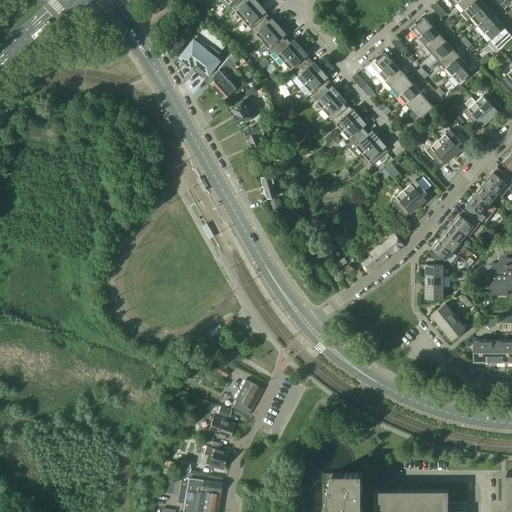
[(240,0),(232,7),(242,19),(259,3),(257,1),(255,0),(240,0)]
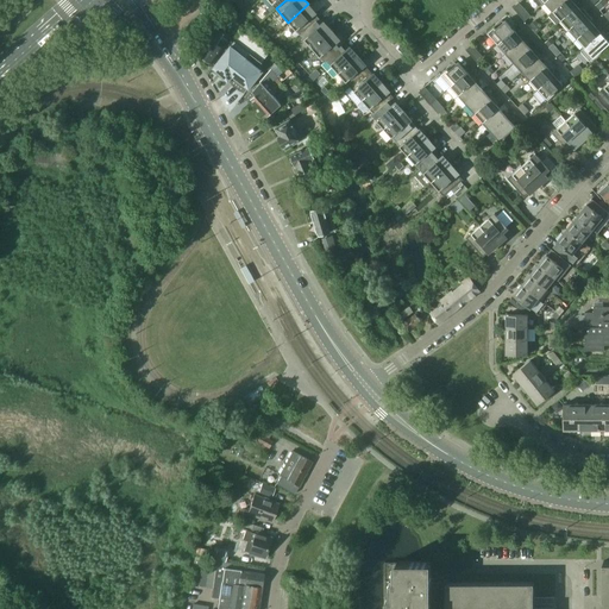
[(547,0),(545,2),(553,12),(565,0),(547,0)]
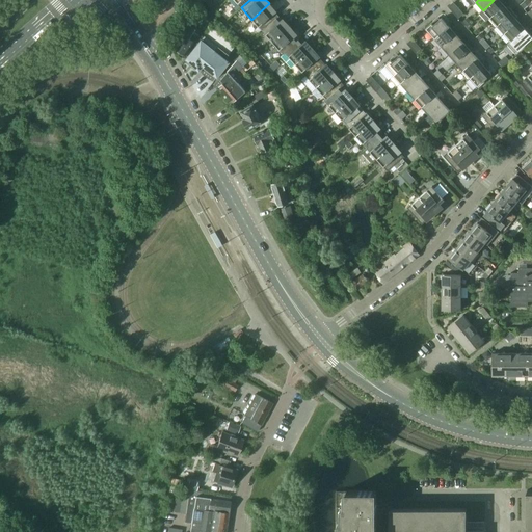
[(486,22),(489,18),(504,5),(499,0),(494,0),(483,10),(479,14),(486,22)]
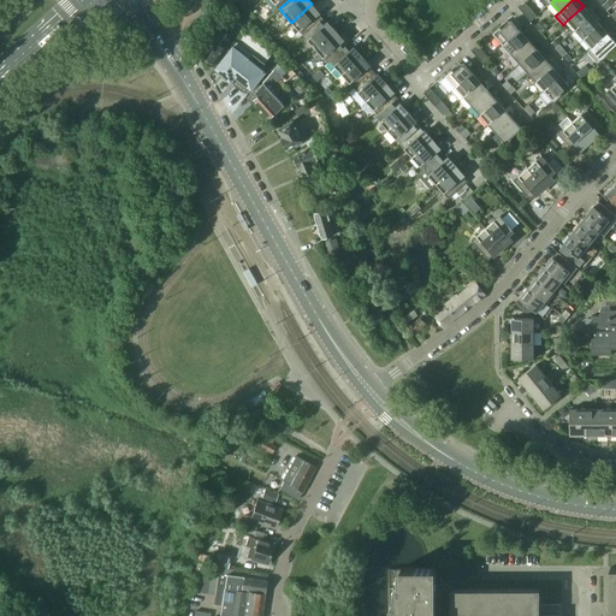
[(615,3),(612,0),(608,0),(602,6),(606,11),(615,3)]
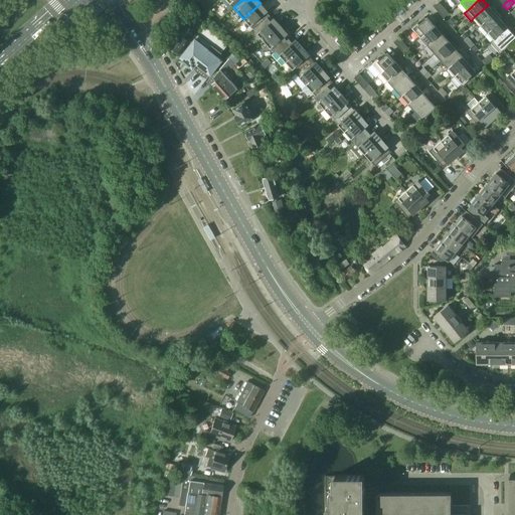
[(261,3),(243,19),(253,30),(270,16),(266,12),(265,10),(265,9),(264,7),(263,5),(261,3)]
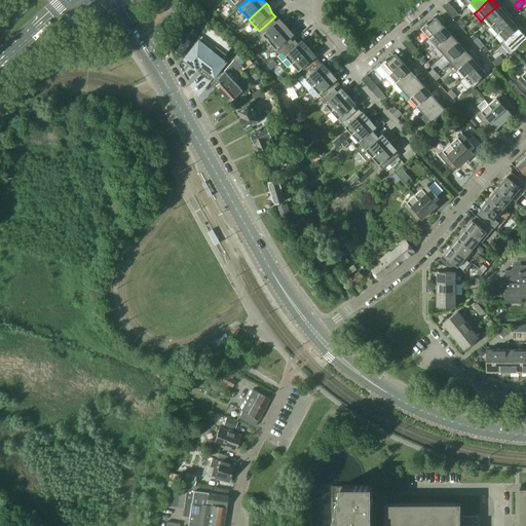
[(457,13),(448,3),(443,7),(453,17),(457,13)]
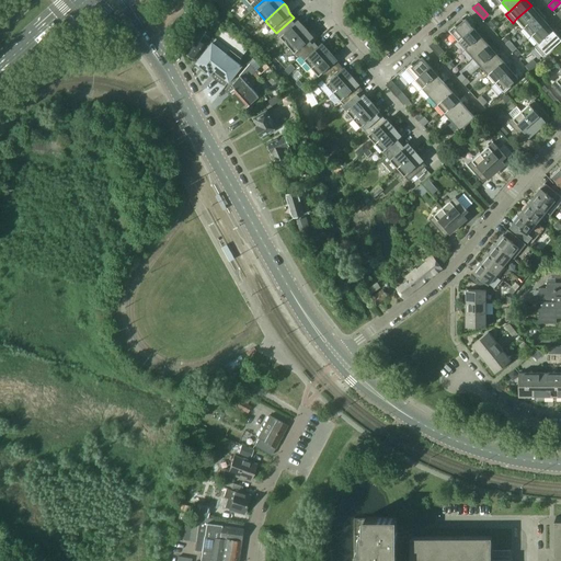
[(531,6),(516,19),(524,27),(540,13),(538,10),(536,11),(531,6)]
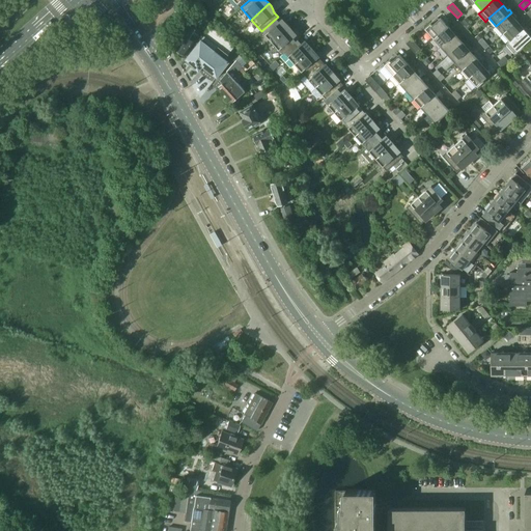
[(511,12),(496,26),(503,34),(516,22),(512,17),(514,15),(511,12)]
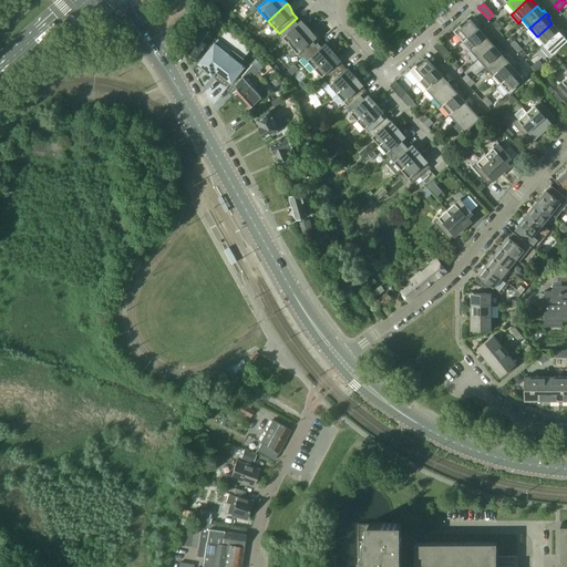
[(297,18),(279,33),(290,45),(309,29),(308,27),(307,27),(305,24),(302,23),(300,22),(297,18)]
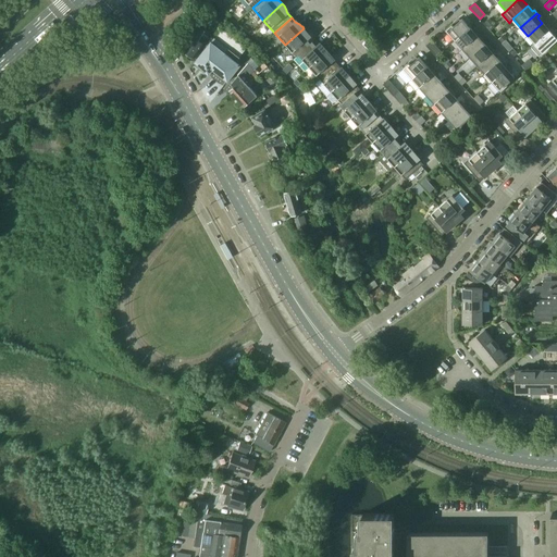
[(462,19),(454,26),(452,24),(445,31),(455,40),(470,27),(462,19)]
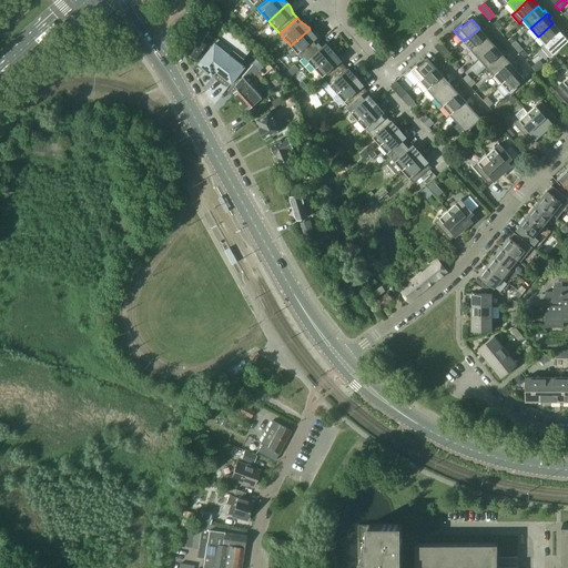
[(553,23),(538,37),(546,44),(563,30),(559,27),(558,29),(553,23)]
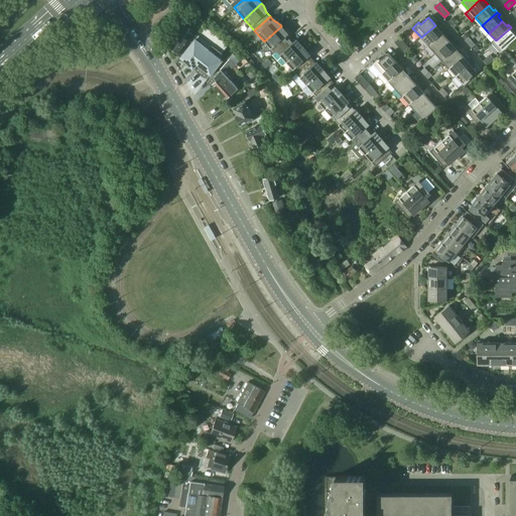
[(183,28),(175,40),(170,48),(179,54),(188,41),(183,38),(191,27),(188,23),(184,28),(183,28)]
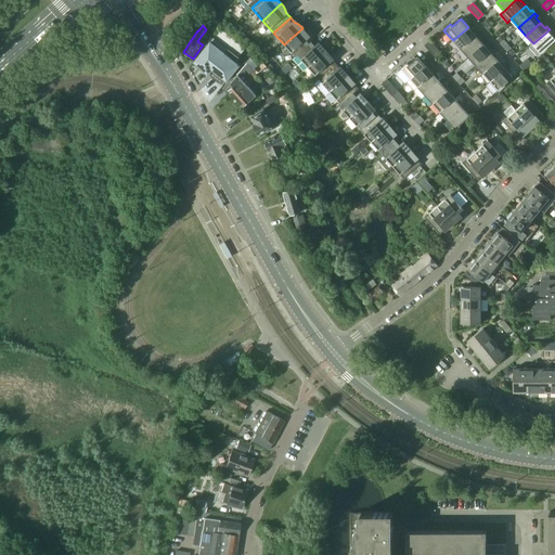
[(468,27),(453,40),(461,49),(477,35),(475,31),(473,33),(468,27)]
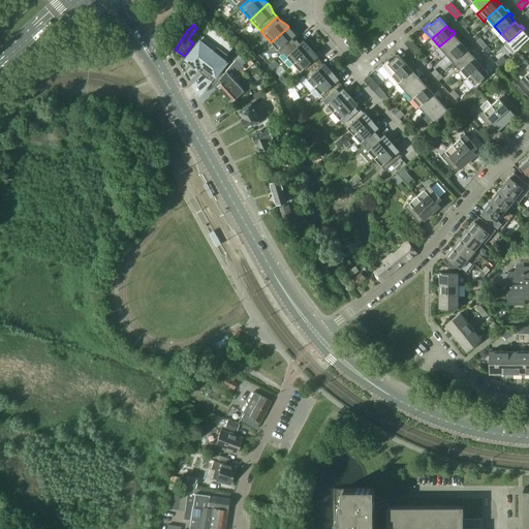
[(288,27),(271,42),(282,54),(283,53),(298,39),(293,35),(292,33),(291,31),(290,29),(289,28),(288,27)]
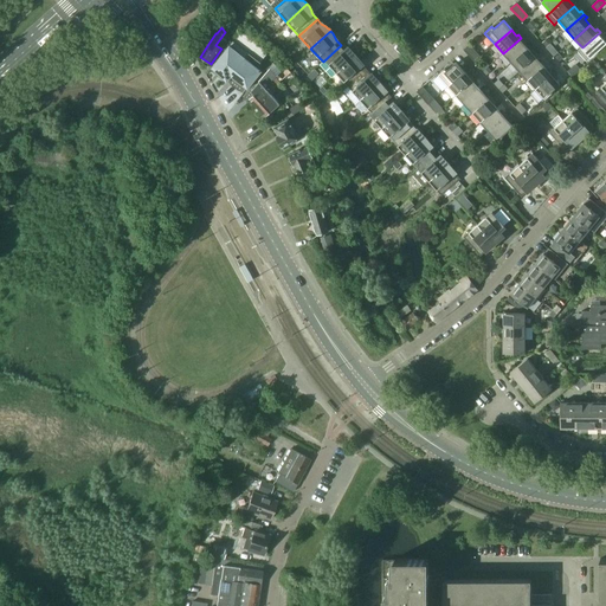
[(242,32),(238,38),(234,42),(233,42),(212,69),(227,82),(232,85),(236,81),(247,89),(262,71),(257,68),(268,53),(242,32)]
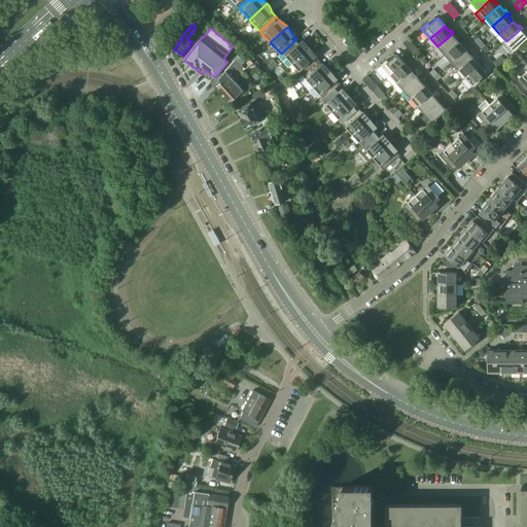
[(510,54),(526,37),(526,36),(523,32),(524,30),(522,28),(506,41),(502,45),(510,54)]
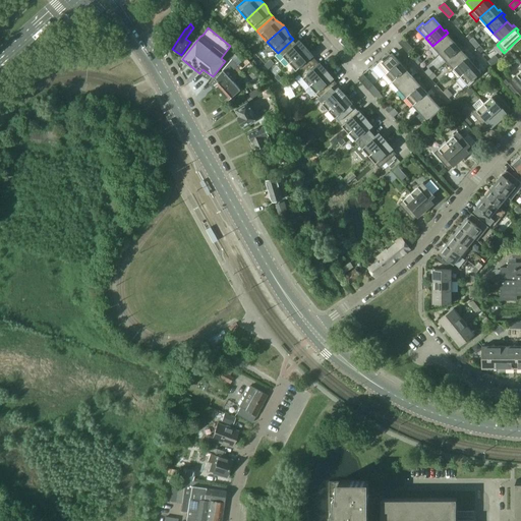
[(448,33),(432,46),(440,54),(453,42),(449,37),(450,35),(448,33)]
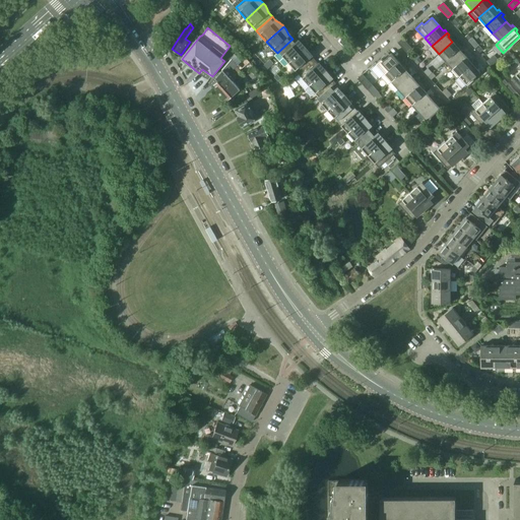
[(470,33),(465,38),(468,41),(472,38),(473,37),(470,33)]
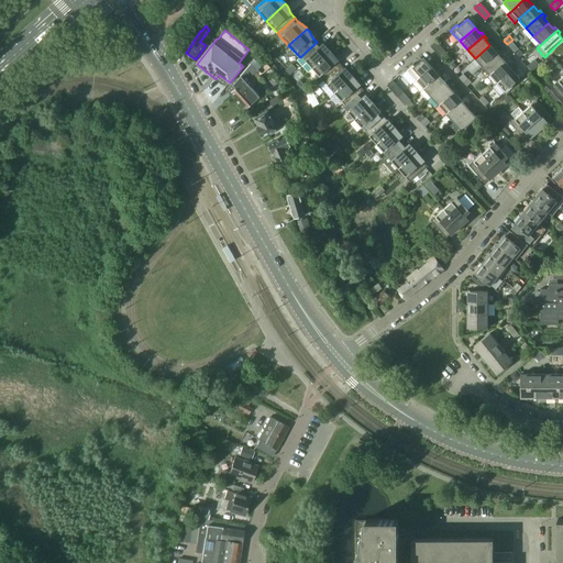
[(308,73),(312,68),(330,53),(331,52),(330,50),(328,48),(326,47),(324,46),(322,45),(318,41),(317,42),(301,56),(300,57),(297,61),(308,73)]
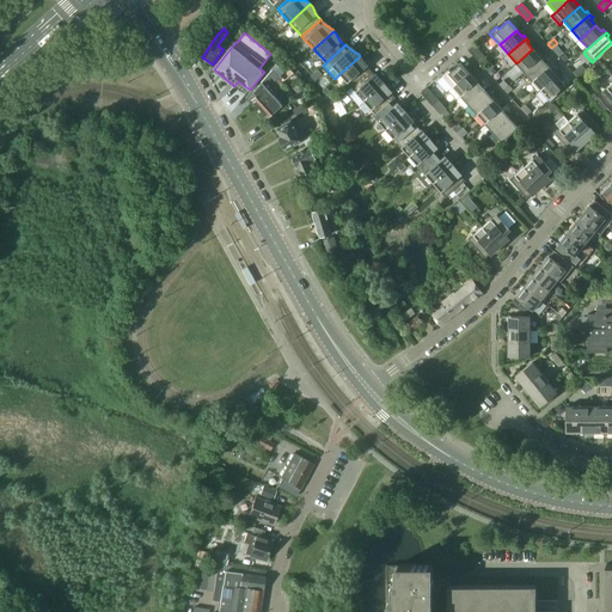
[(485,59),(473,46),(469,50),(479,63),(485,59)]
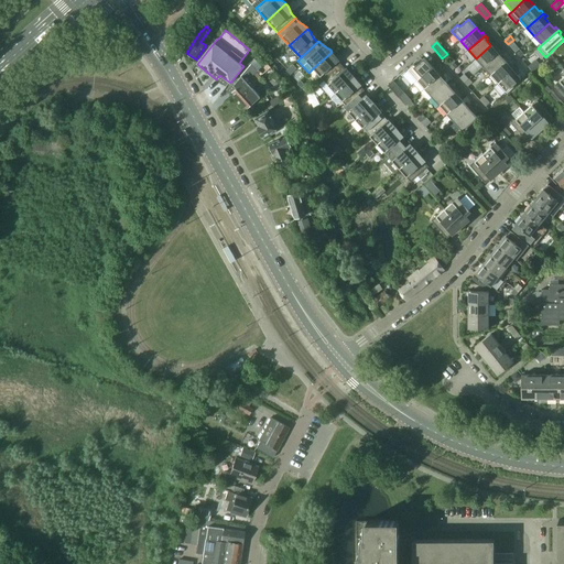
[(490,45),(476,58),(484,66),(500,52),(497,49),(496,51),(490,45)]
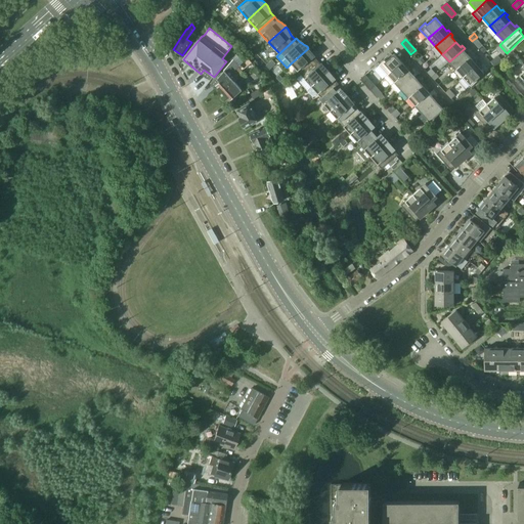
[(308,48),(307,49),(291,63),(301,75),(317,60),(313,56),(312,54),(311,52),(310,50),(310,49),(308,48)]
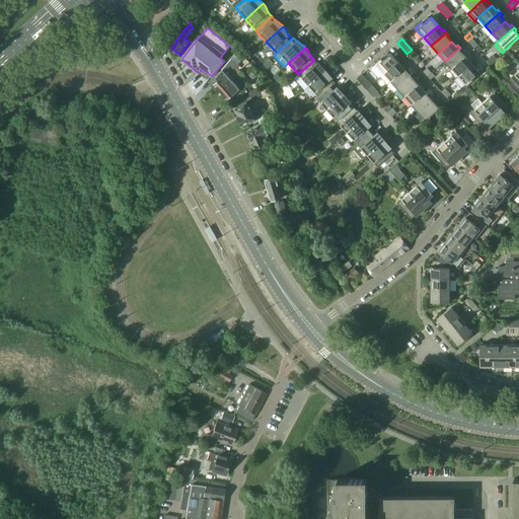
[(460,48),(445,61),(451,69),(465,57),(460,52),(462,50),(460,48)]
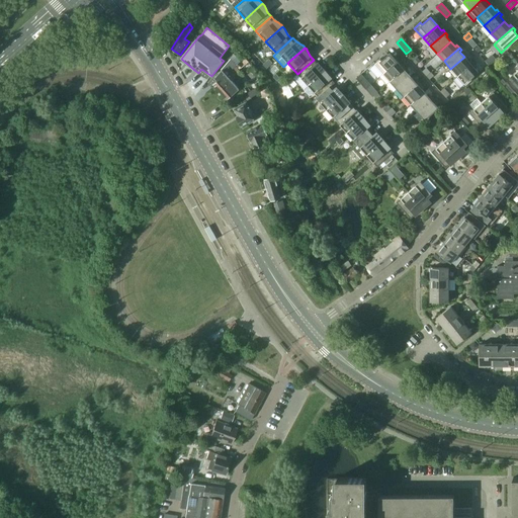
[(390,54),(381,60),(380,59),(374,64),(383,74),(397,62),(390,54)]
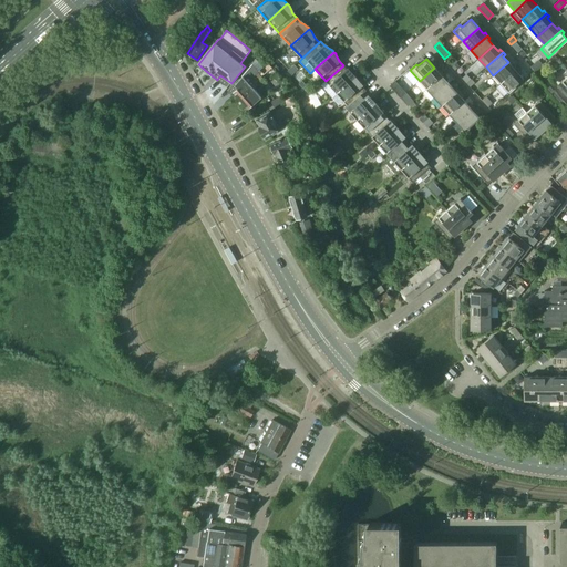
[(538,61),(531,68),(535,72),(542,65),(538,61)]
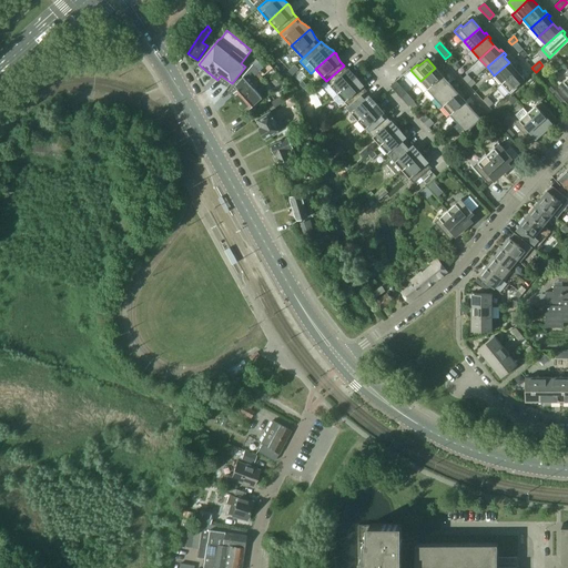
[(509,62),(494,75),(501,84),(518,69),(516,66),(514,68),(509,62)]
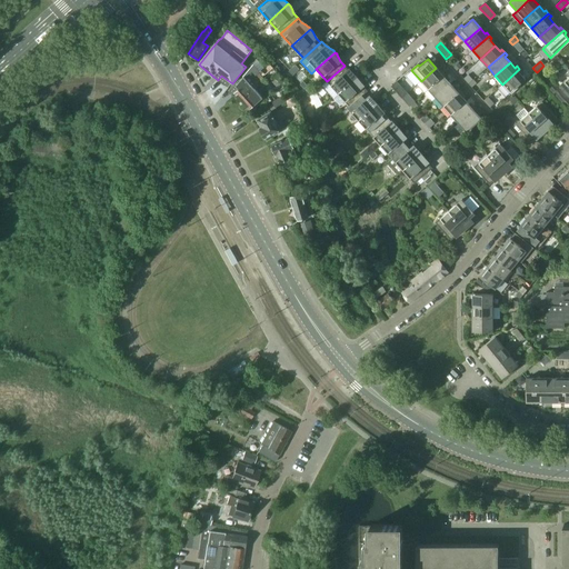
[(333,98),(338,93),(356,79),(357,77),(356,76),(353,73),(352,73),(350,71),(348,71),(345,66),(327,81),(322,86),(333,98)]
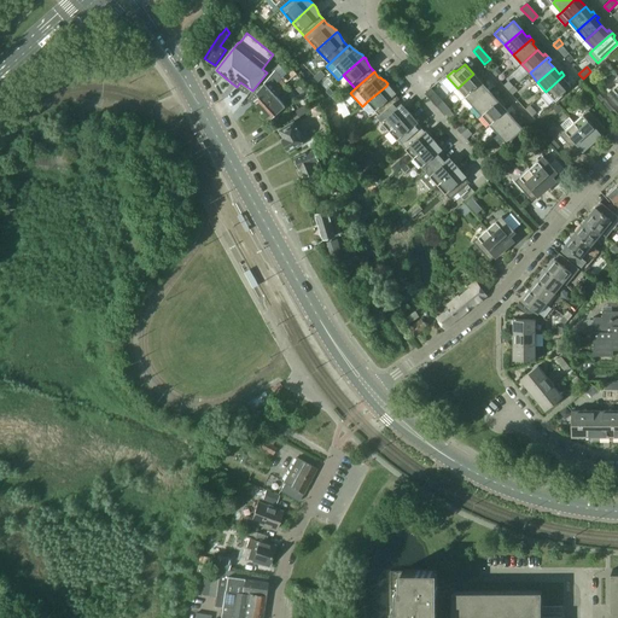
[(277,97),(280,94),(281,92),(287,87),(275,74),(267,81),(277,91),(273,93),(264,83),(256,93),(260,97),(255,101),(262,110),(277,97)]
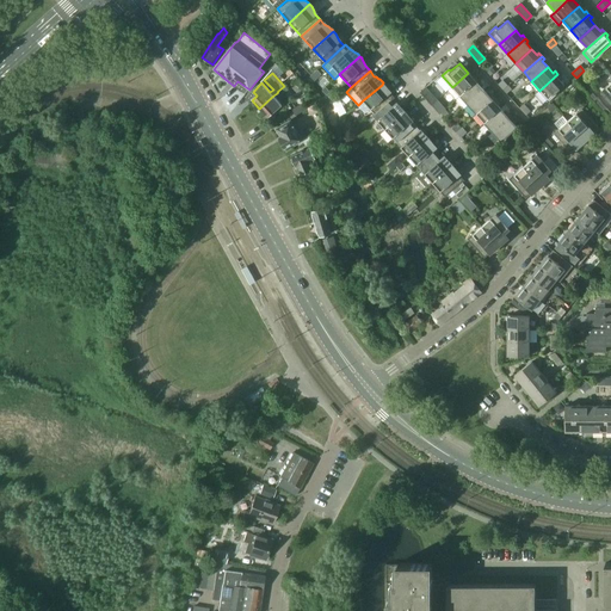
[(468,73),(452,87),(460,96),(479,80),(475,76),(474,79),(468,73)]
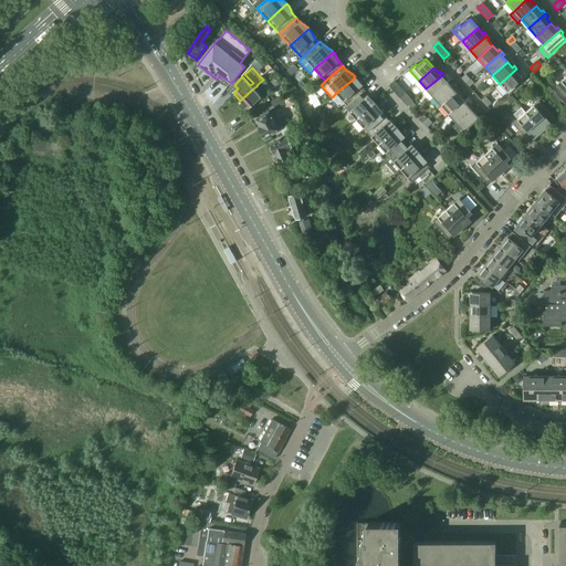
[(516,69),(500,84),(507,92),(523,79),(517,73),(520,72),(516,69)]
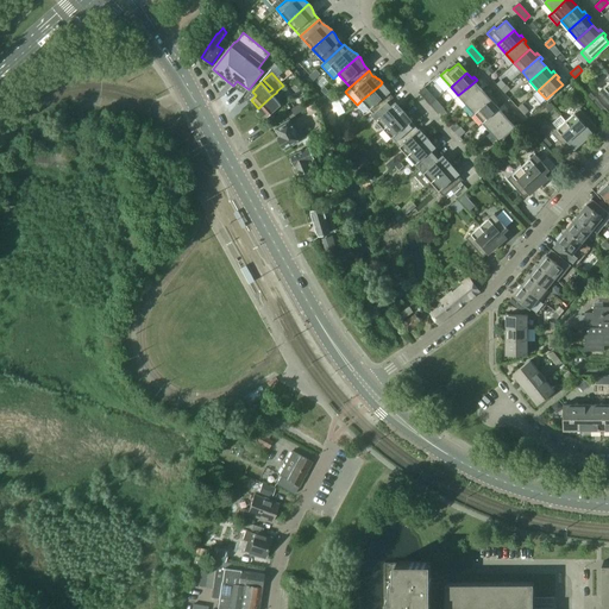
[(477,80),(458,95),(466,105),(483,90),(477,85),(479,83),(477,80)]
